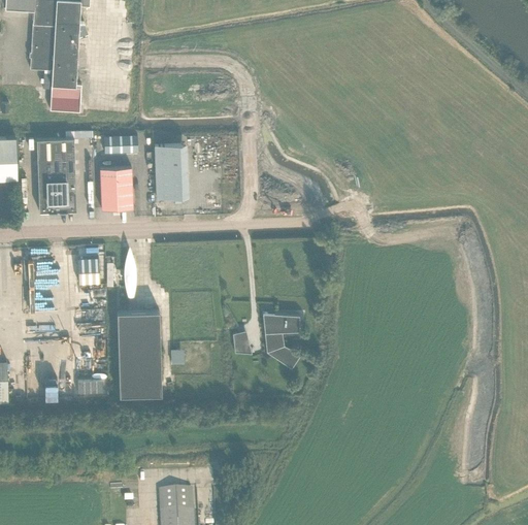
[(32,26),(31,55),(30,55),(29,59),(31,60),(30,71),(52,72),(50,111),(79,113),(81,87),(75,86),(80,0),(34,0),(33,26),(32,26)]
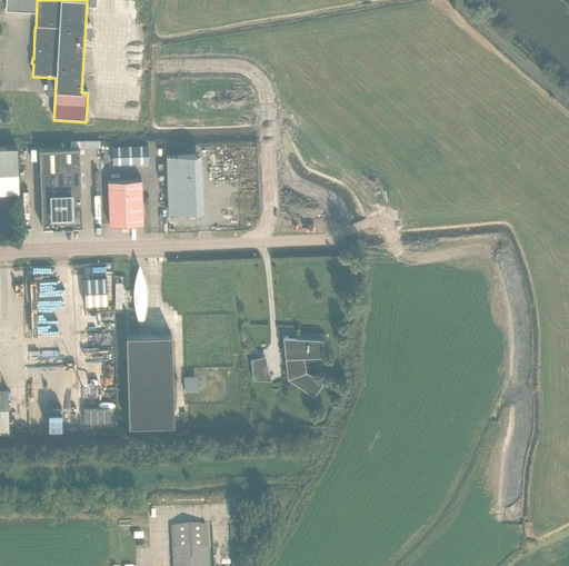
[(16,150),(0,150),(0,195),(18,195),(16,150)]
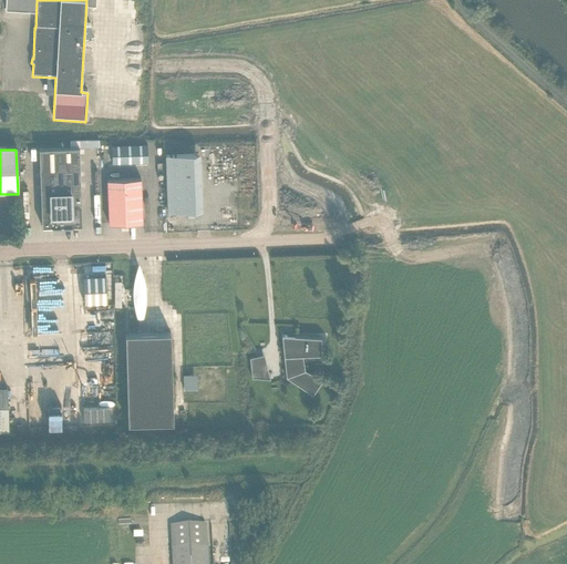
[(39,152),(42,229),(82,228),(79,151),(39,152)]
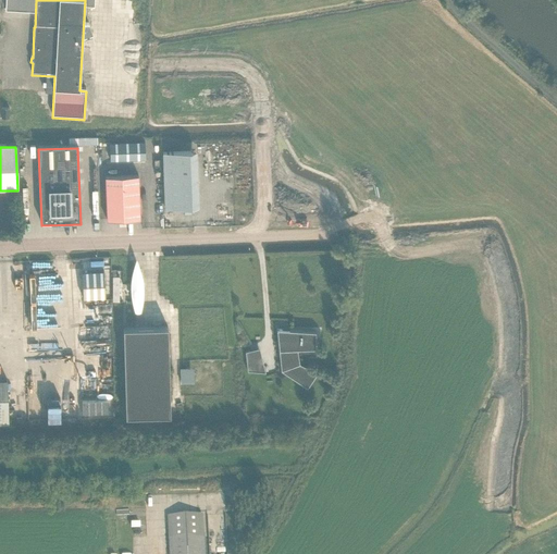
[(165,211),(193,210),(190,155),(163,156),(165,211)]
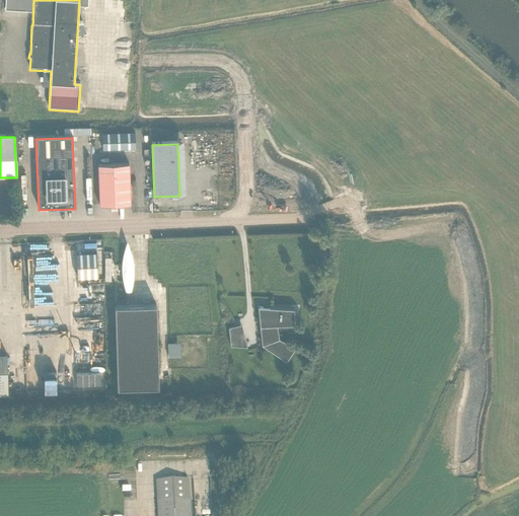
[(129,166),(98,167),(99,208),(131,207),(129,166)]
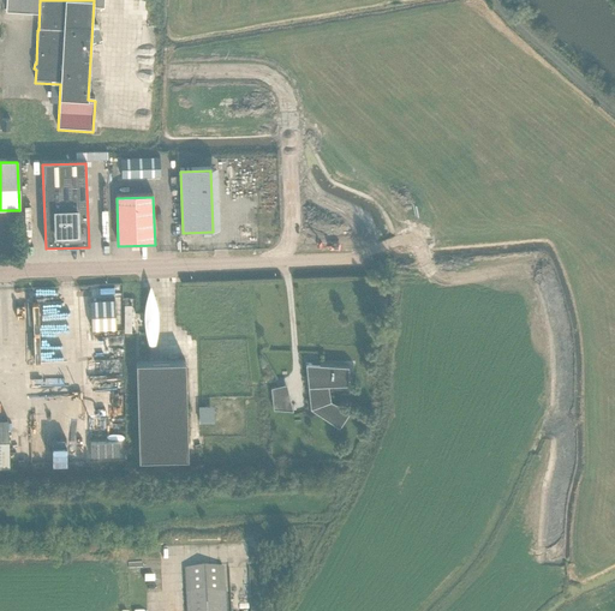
[(114,303),(90,304),(91,333),(115,331),(114,303)]
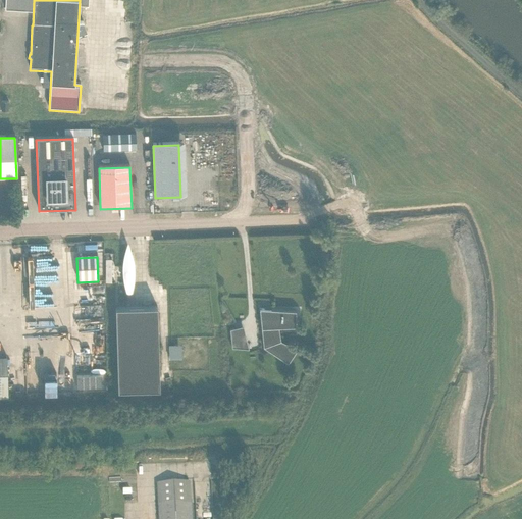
[(55,294),(30,294),(30,318),(56,318),(55,294)]
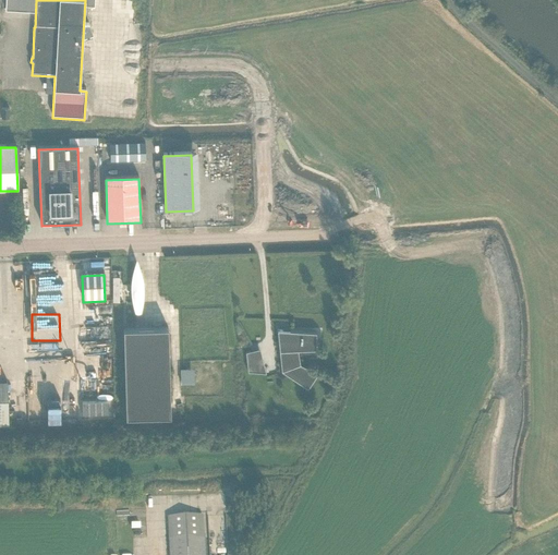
[(170,419),(168,330),(123,332),(126,420),(170,419)]
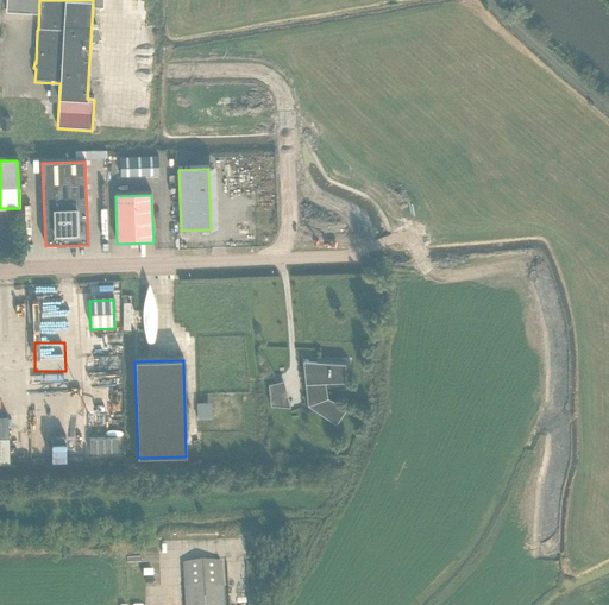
[(345,384),(345,366),(302,364),(307,409),(336,428),(346,410),(327,401),(325,385),(345,384)]
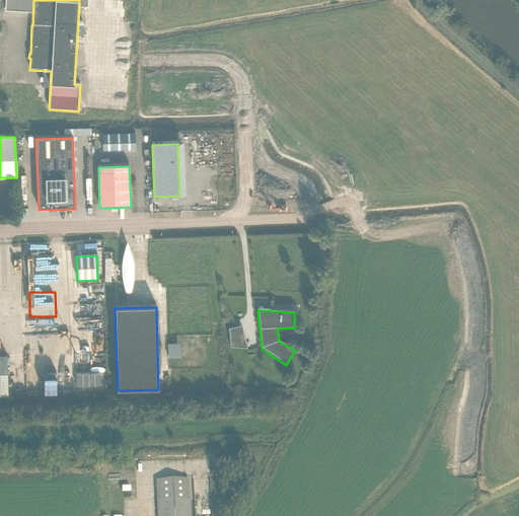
[(241,327),(228,330),(230,349),(246,350),(241,327)]
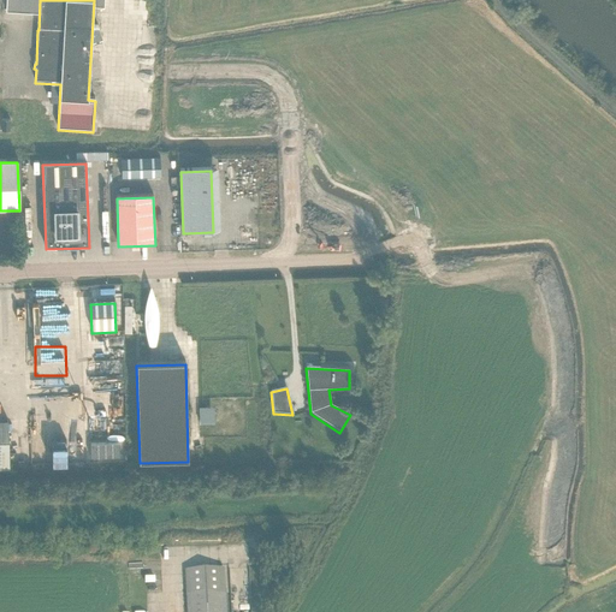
[(217,421),(215,404),(202,405),(202,421),(217,421)]
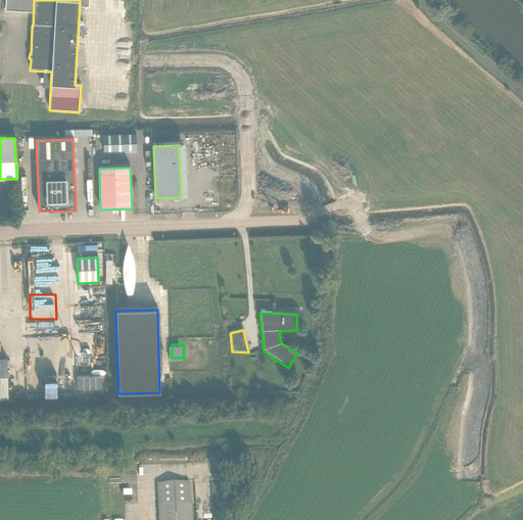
[(157,488),(158,519),(191,519),(190,486),(157,488)]
